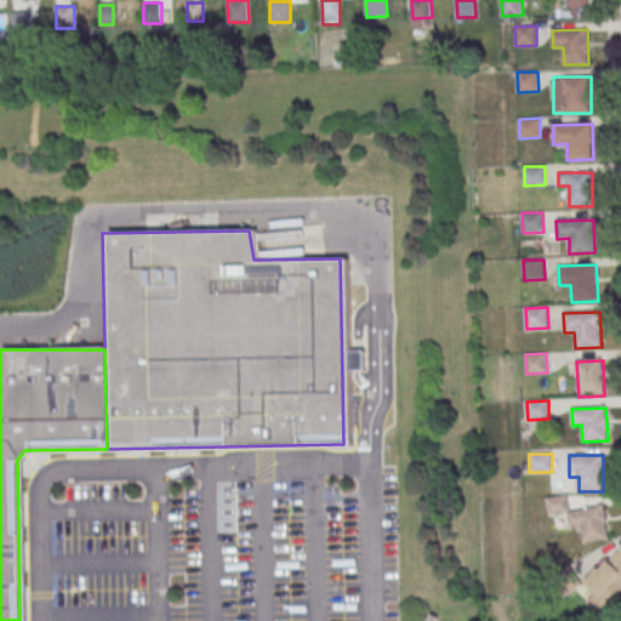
[(547,499),(550,516),(568,513),(571,531),(582,529),(585,542),(610,539),(604,505),(569,511),(567,495),(547,499)]
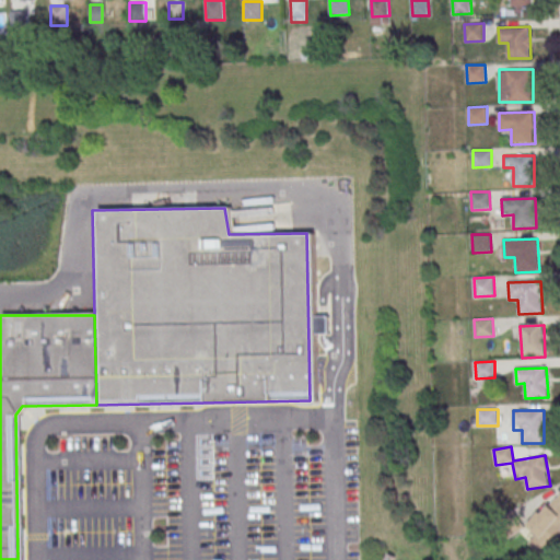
[(559,493),(526,525),(536,536),(528,541),(541,556),(559,538),(559,493)]
